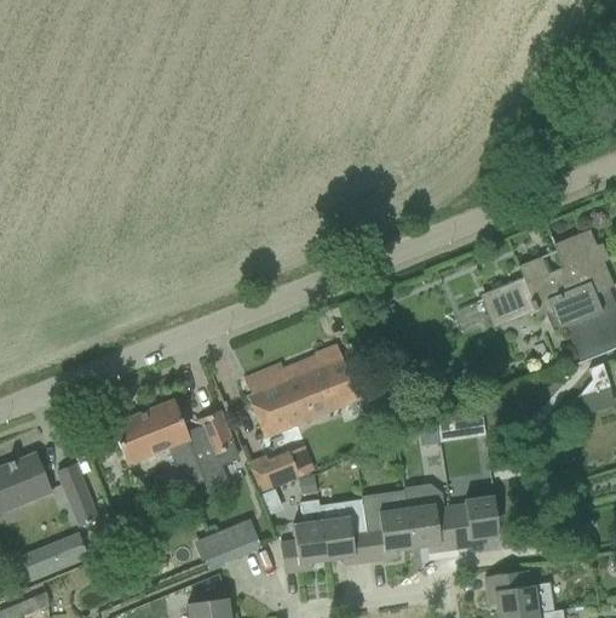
[(523,278),(479,295),(494,327),(535,310),(539,318),(553,310),(560,328),(565,327),(580,362),(615,345),(615,303),(609,287),(615,285),(605,261),(610,258),(603,242),(598,245),(591,229),(554,244),(564,267),(548,273),(541,256),(518,265),(523,278)]
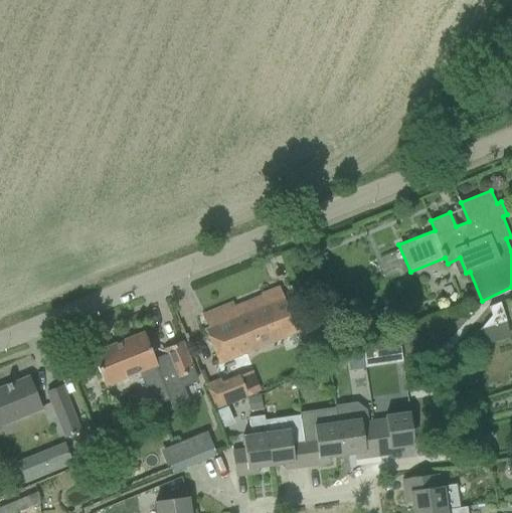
[(305,260),(301,247),(288,251),(293,265),(305,260)]
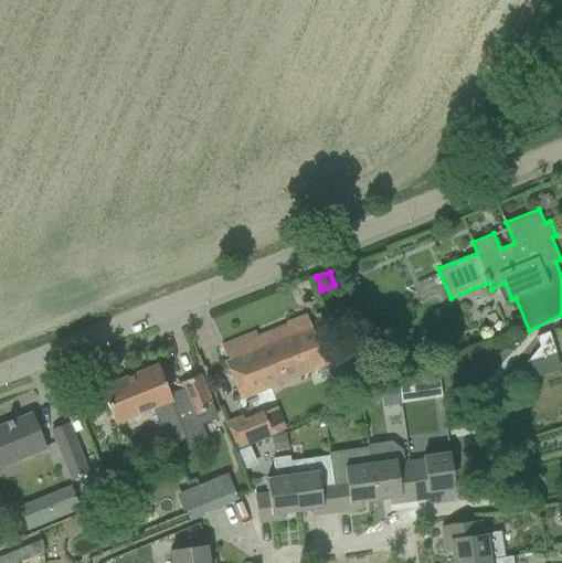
[(228,360),(235,381),(242,397),(328,362),(308,312),(287,321),(293,333),(264,346),(257,330),(224,343),(231,359),(228,360)]
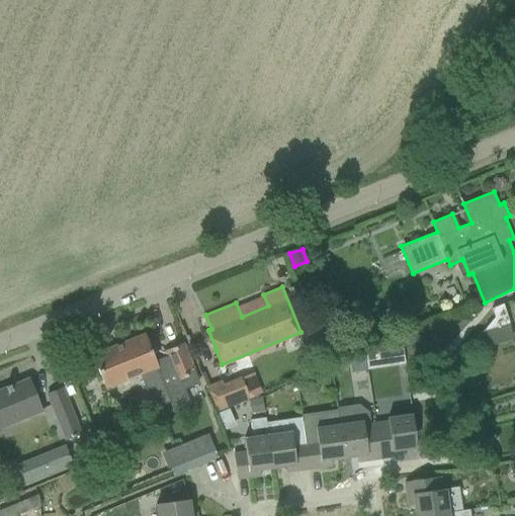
[(486,328),(486,329),(511,322),(504,303),(493,307),(495,316),(486,328)]
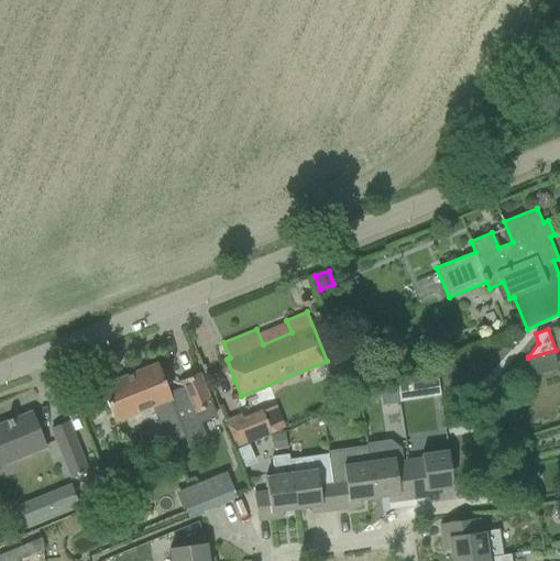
[(194,414),(183,386),(171,391),(160,361),(102,384),(118,422),(153,407),(167,443),(186,436),(190,447),(209,439),(202,421),(219,416),(213,405),(194,414)]
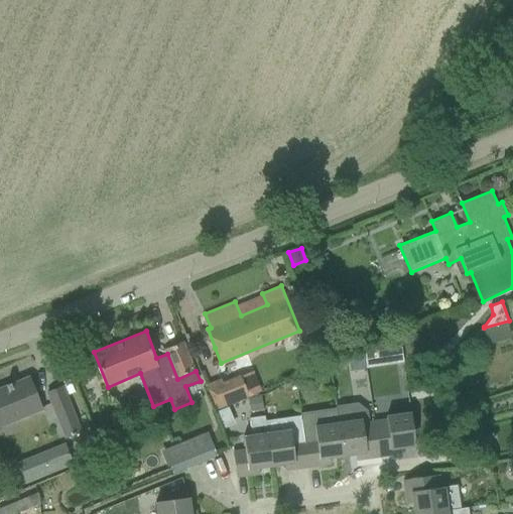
[(405,361),(404,352),(402,336),(365,350),(368,368),(405,363),(405,361)]
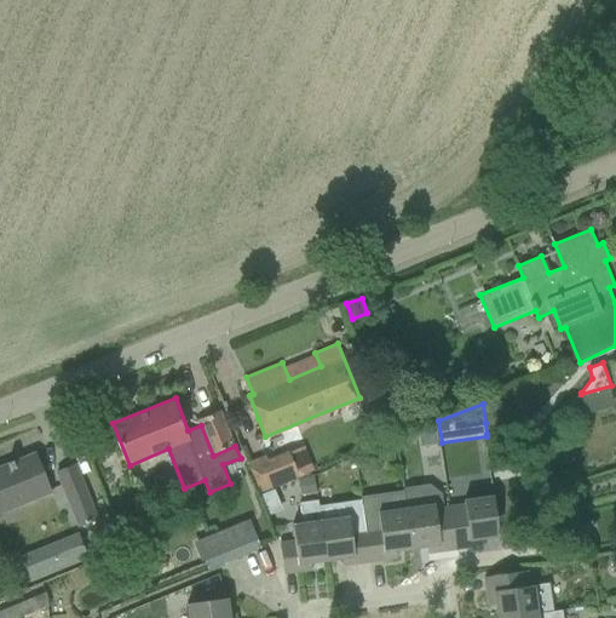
[(220,410),(199,419),(201,425),(213,456),(235,446),(220,410)]
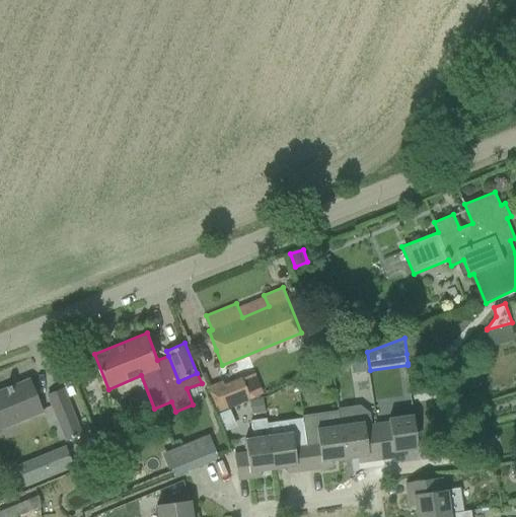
[(0,391),(0,430),(1,430),(0,427),(42,411),(38,398),(30,379),(28,380),(28,381),(13,387),(12,384),(8,386),(9,388),(0,391)]
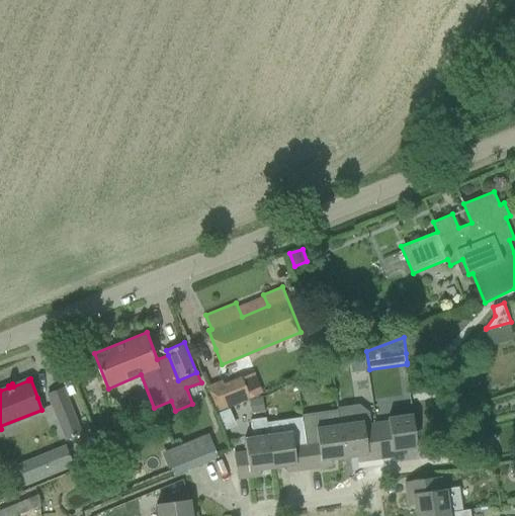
[(227,391),(223,379),(209,384),(220,410),(251,397),(246,382),(227,391)]
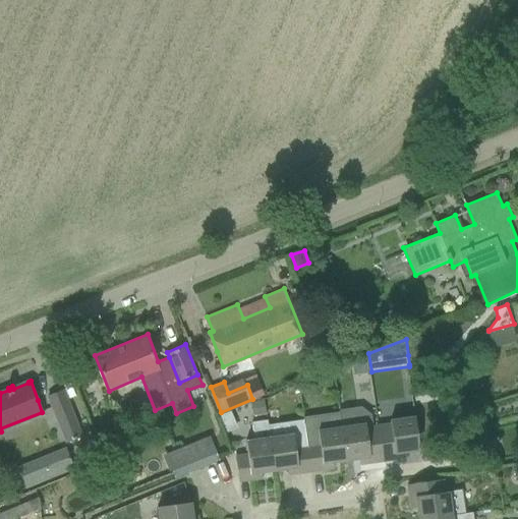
[(64,389),(49,395),(67,440),(81,434),(64,389)]
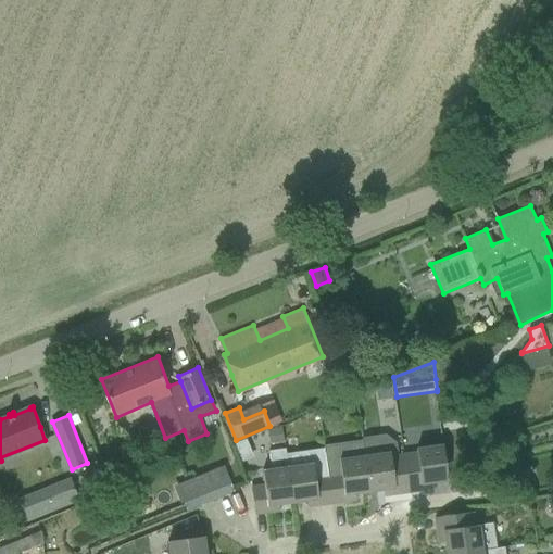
[(285,441),(283,427),(267,429),(269,443),(285,441)]
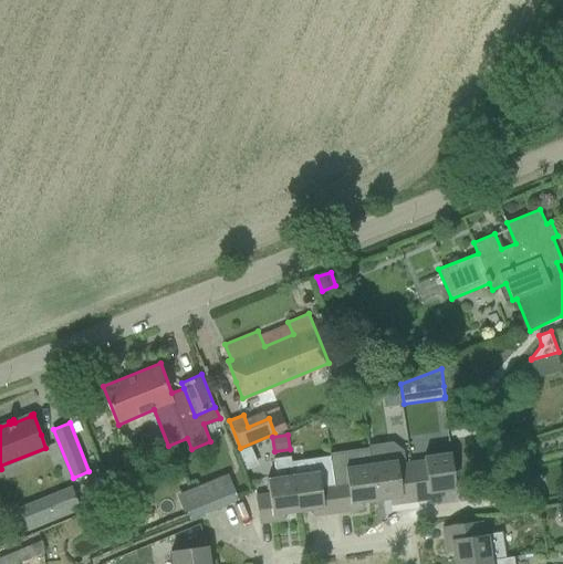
[(368,444),(369,446),(371,446),(378,499),(392,497),(393,503),(417,500),(410,460),(406,461),(405,449),(393,440),(368,444)]
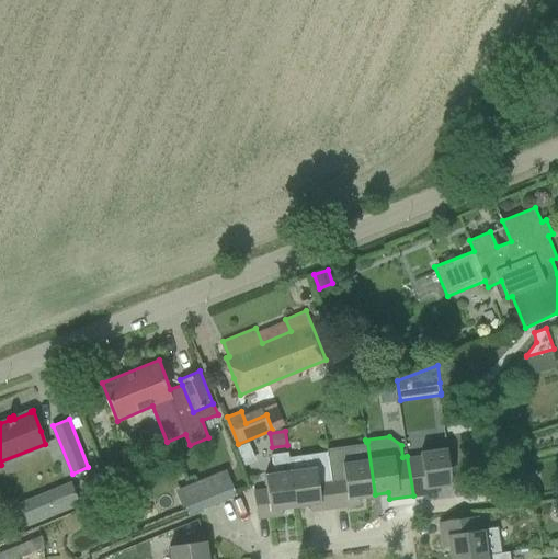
[(327,447),(330,466),(331,466),(337,506),(362,503),(361,497),(375,494),(367,442),(366,442),(327,447)]
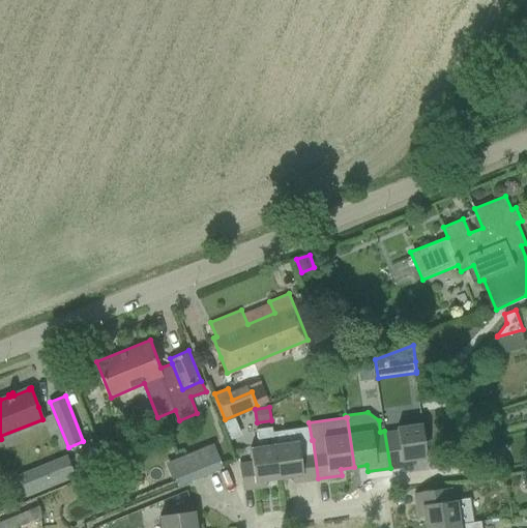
[(398,429),(384,431),(390,468),(415,465),(414,459),(428,457),(423,422),(398,427),(398,429)]
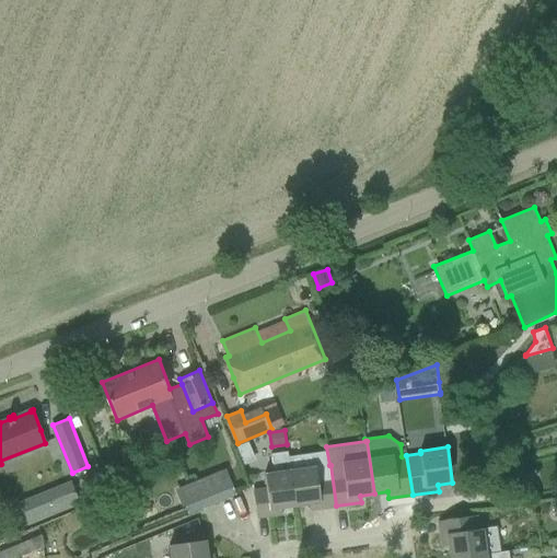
[(267,487),(254,489),(258,516),(283,513),(282,507),(296,504),(288,456),(288,450),(271,452),(274,471),(265,473),(267,487)]
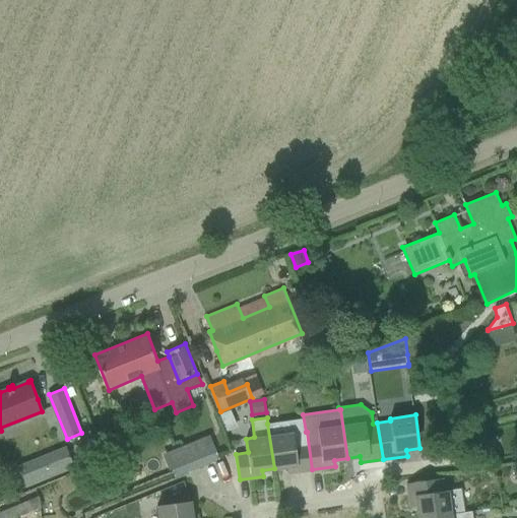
[(293,421),(267,424),(274,468),(287,467),(288,473),(312,469),(307,432),(306,432),(295,434),(293,421)]
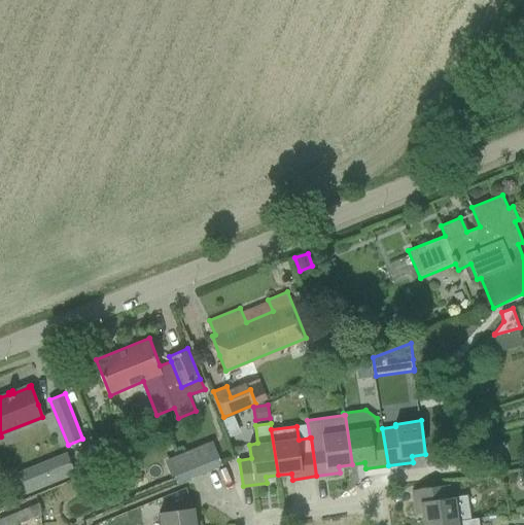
[(213,435),(166,454),(173,471),(220,453),(213,435)]
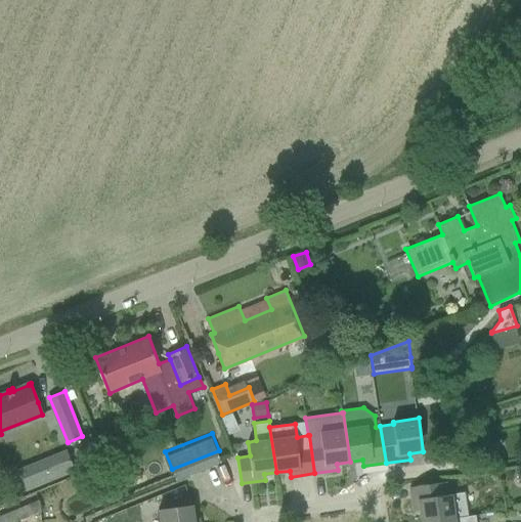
[(74,447),(57,454),(67,474),(82,468),(74,447)]
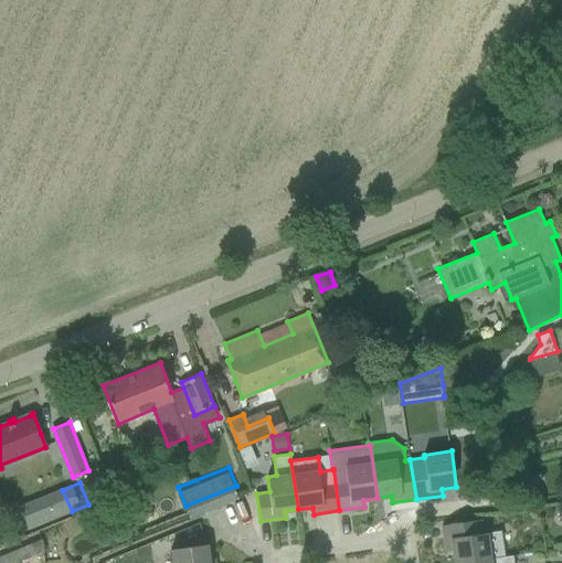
[(454,549),(455,562),(506,554),(502,530),(484,532),(483,519),(443,524),(447,550),(454,549)]
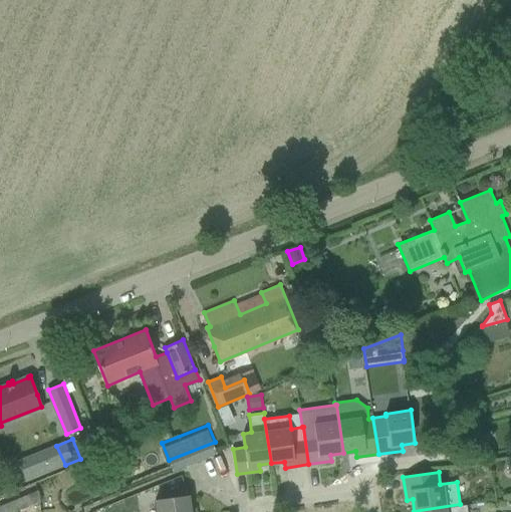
[(38,489),(14,499),(19,509),(40,501),(38,489)]
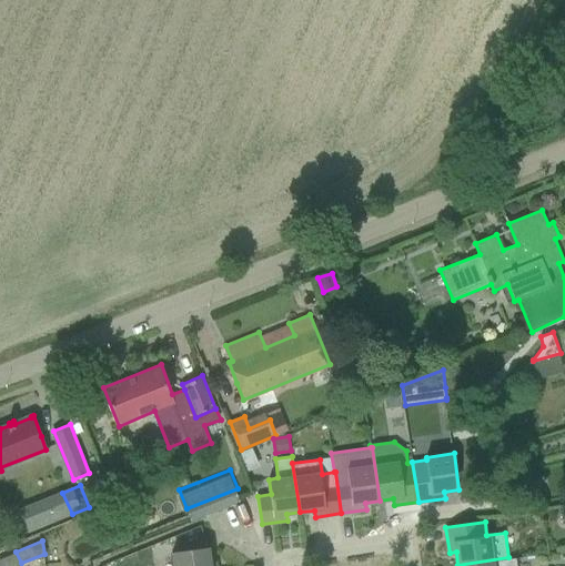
[(210,546),(173,552),(175,565),(218,565),(218,561),(212,562),(210,546)]
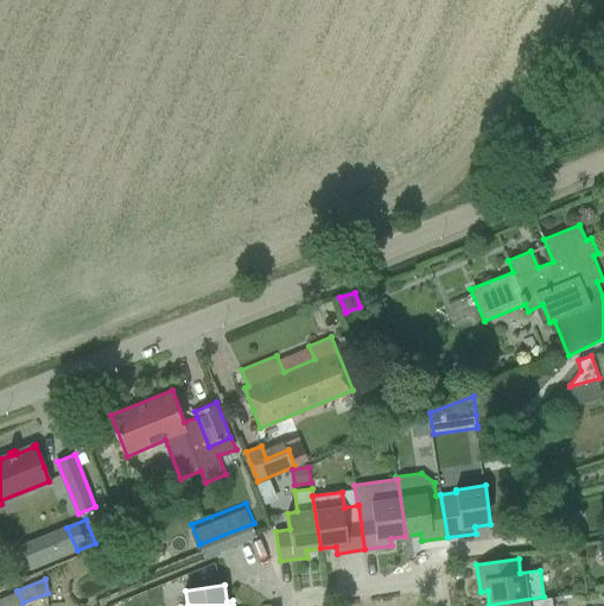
[(0,605),(14,605),(23,603),(17,591),(0,597),(0,605)]
